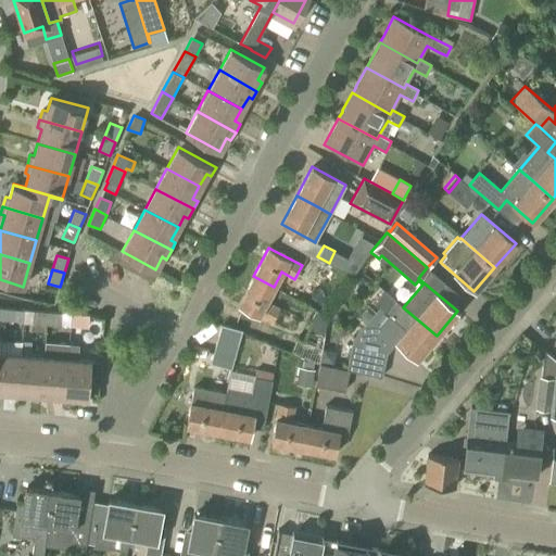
[(266,301),(274,287),(253,276),(238,304),(272,323),(280,308),(266,301)]
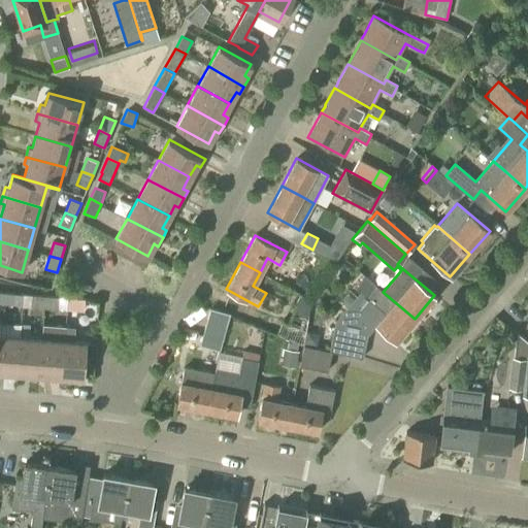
[(375,325),(395,341),(415,319),(383,292),(363,274),(355,284),(365,292),(363,295),(369,300),(360,310),(347,307),(345,306),(335,319),(334,327),(367,333),(375,325)]
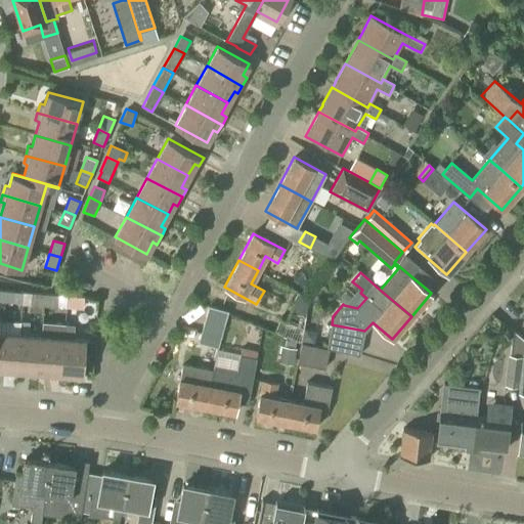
[(14,291),(1,290),(0,297),(0,299),(14,301),(14,291)]
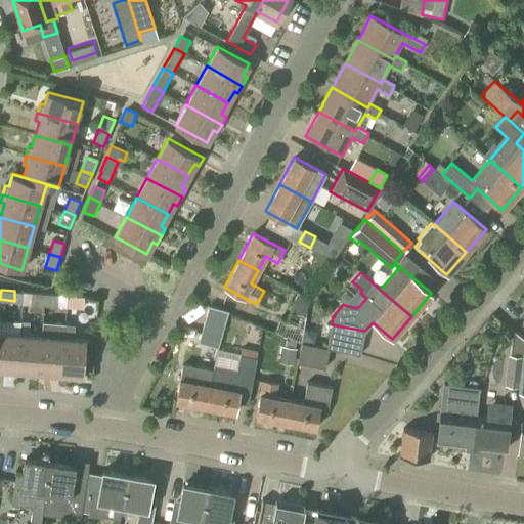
[(301,341),(308,298),(298,292),(287,322),(280,319),(274,331),(301,341)]
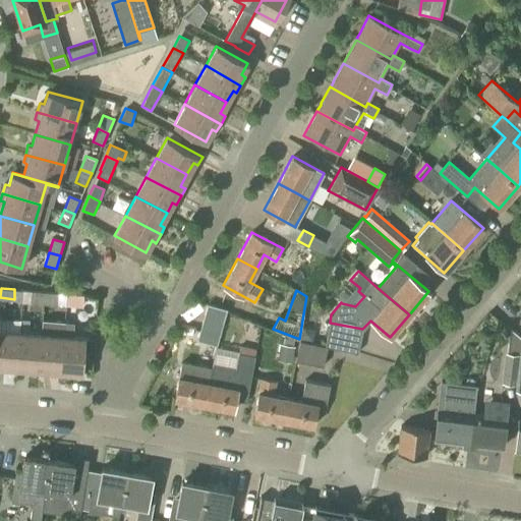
[(30,301),(44,302),(44,292),(31,291),(30,301)]
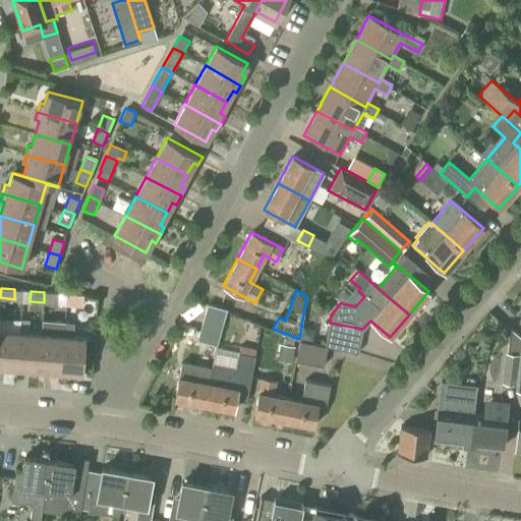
[(65,304),(66,293),(44,292),(44,302),(65,304)]
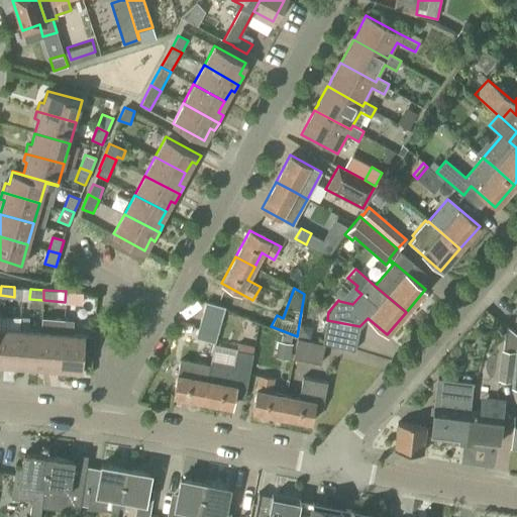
[(215,342),(225,307),(206,302),(196,337),(215,342)]
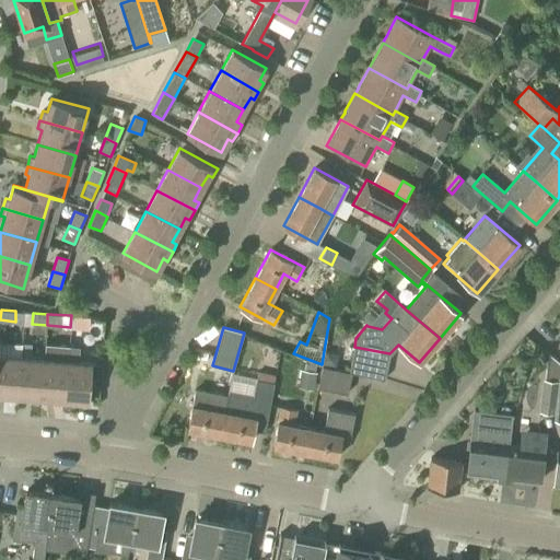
[(65,398),(69,346),(46,343),(45,357),(44,357),(41,401),(50,403),(50,397),(65,398)]
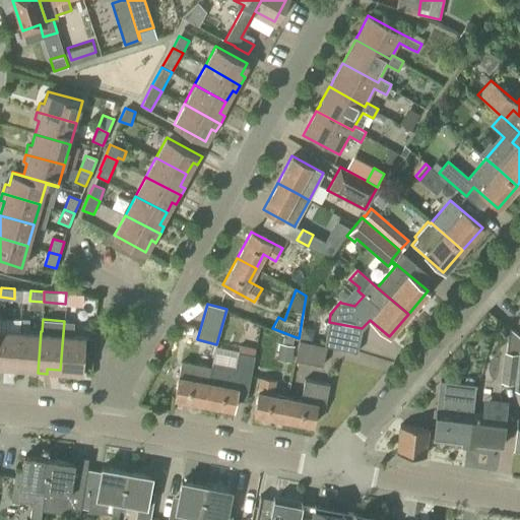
[(64,321),(60,370),(72,371),(71,376),(81,377),(85,335),(73,334),(74,322),(64,321)]
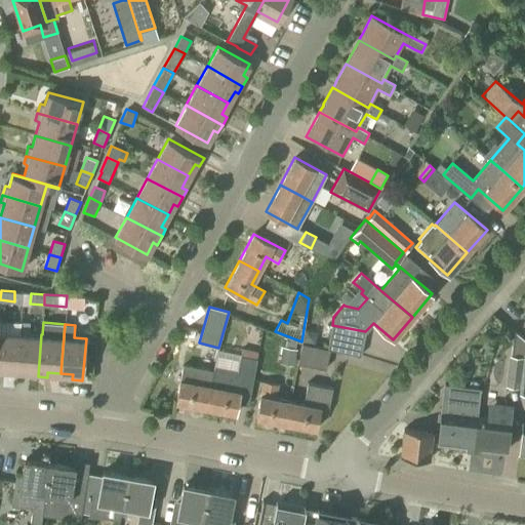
[(328,349),(329,349),(361,355),(365,333),(365,331),(332,325),(328,349)]
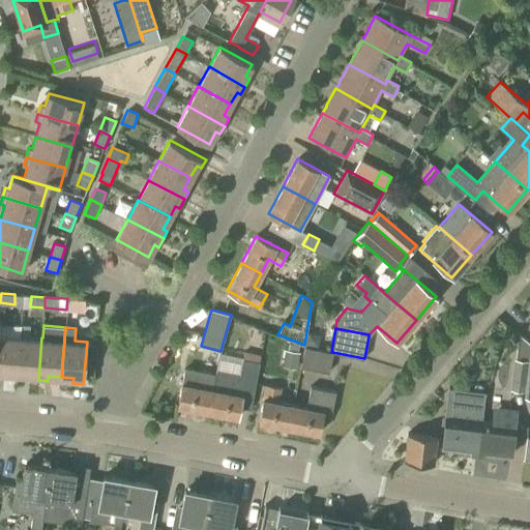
[(17,374),(20,336),(0,333),(0,377),(3,378),(3,373),(17,374)]
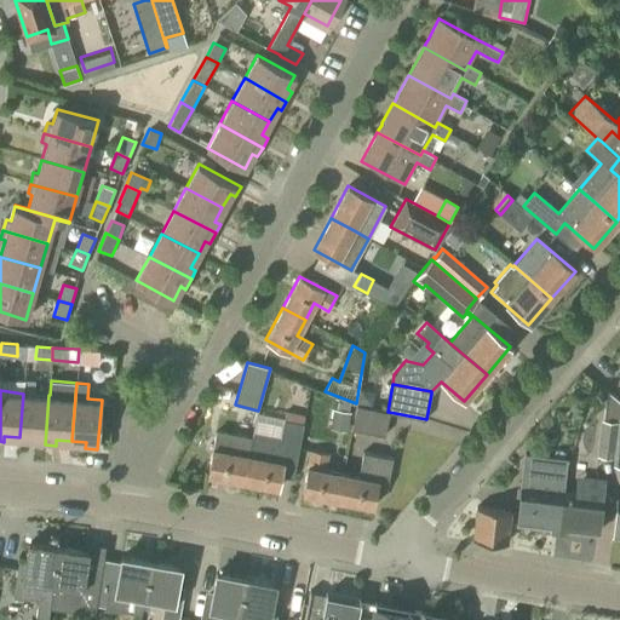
[(619,424),(619,401),(607,390),(603,419),(602,419),(597,455),(614,458),(615,458),(619,424)]
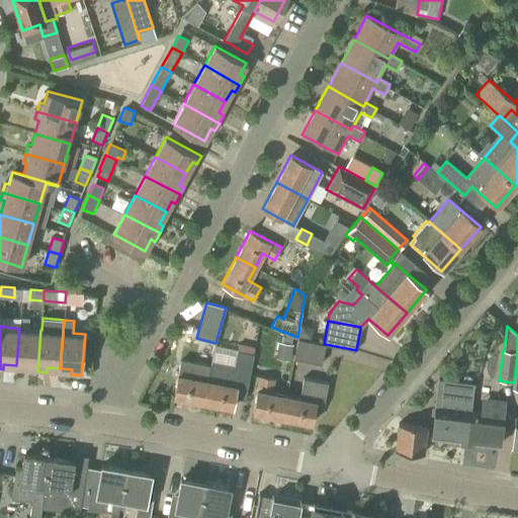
[(37,371),(40,330),(19,329),(16,365),(27,366),(27,371),(37,371)]
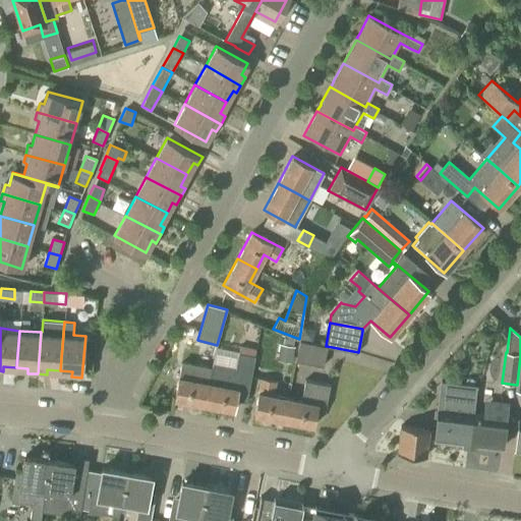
[(327,346),(326,346),(299,341),(296,360),(324,365),(327,346)]
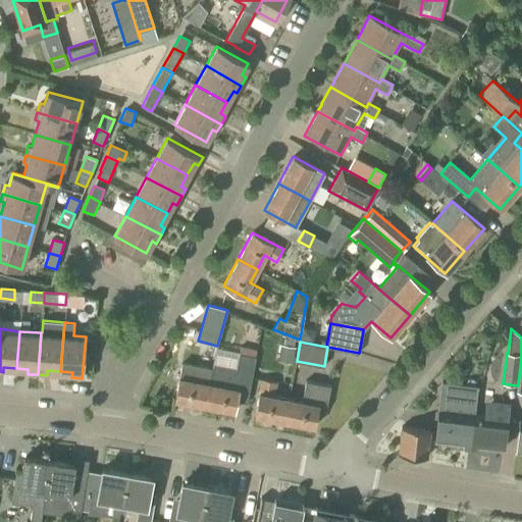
[(208,383),(204,406),(235,411),(238,392),(249,394),(258,345),(248,343),(247,348),(240,347),(236,368),(227,366),(223,386),(208,383)]
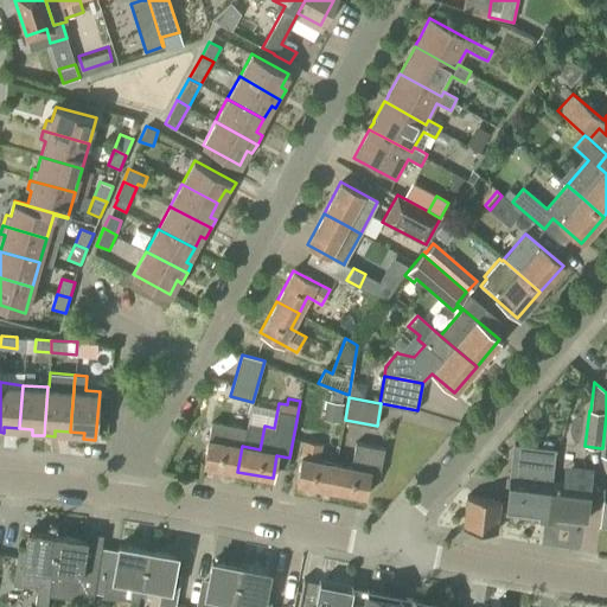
[(237,472),(242,446),(227,442),(230,427),(210,423),(203,465),(237,472)]
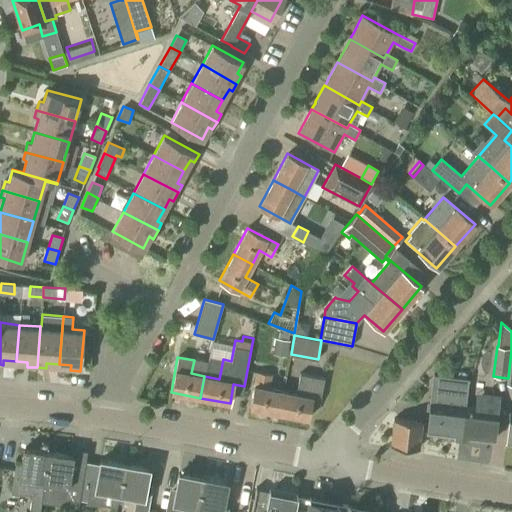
[(279,412),(283,391),(270,389),(272,375),(256,372),(249,407),(279,412)]
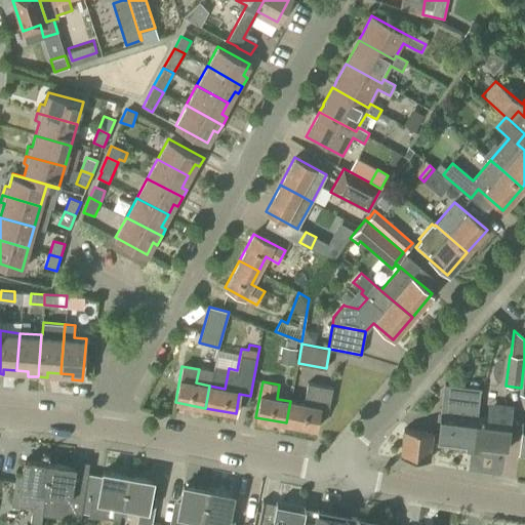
[(437,442),(472,446),(476,416),(479,387),(444,382),(437,442)]
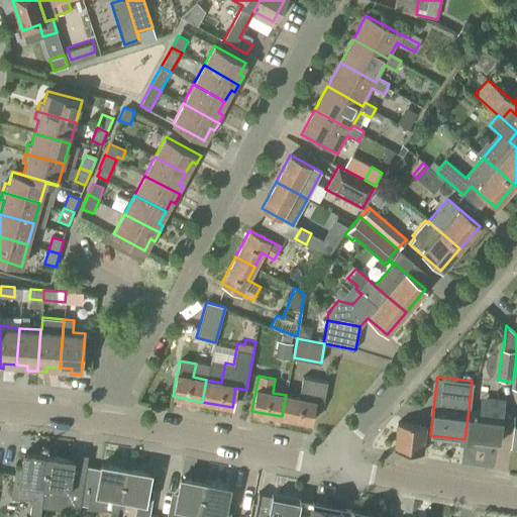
[(286,395),(282,416),(311,422),(315,405),(322,407),(327,382),(302,378),(298,397),(286,395)]
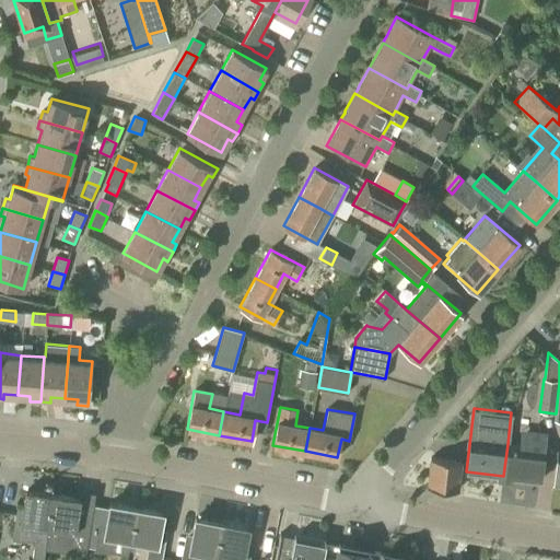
[(508,444),(503,476),(539,480),(545,439),(521,435),(520,445),(508,444)]
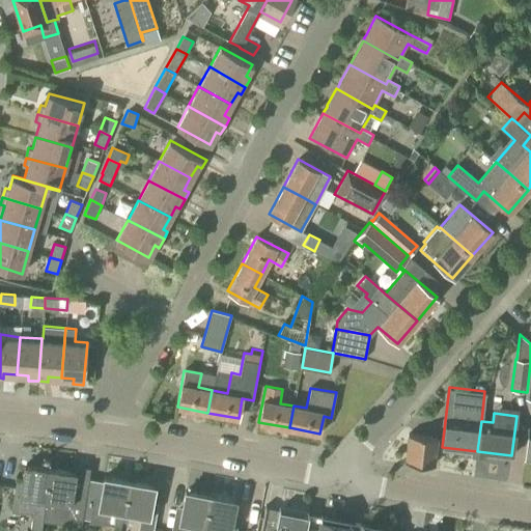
[(435,464),(439,438),(408,434),(404,460),(435,464)]
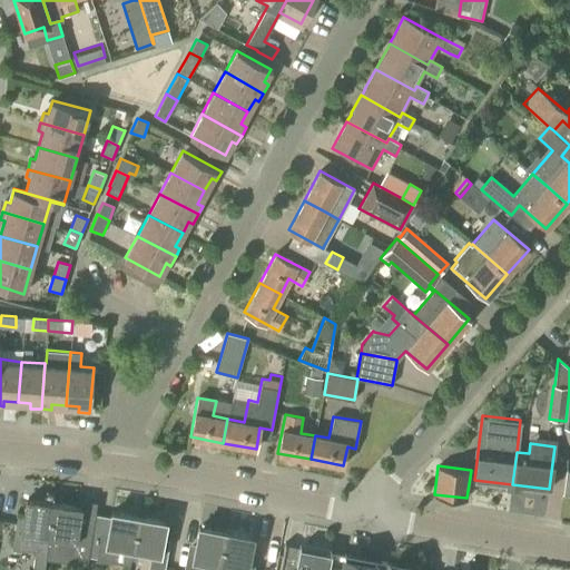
[(46,559),(53,504),(26,500),(22,523),(17,522),(12,549),(36,552),(33,568),(45,569),(46,559)]
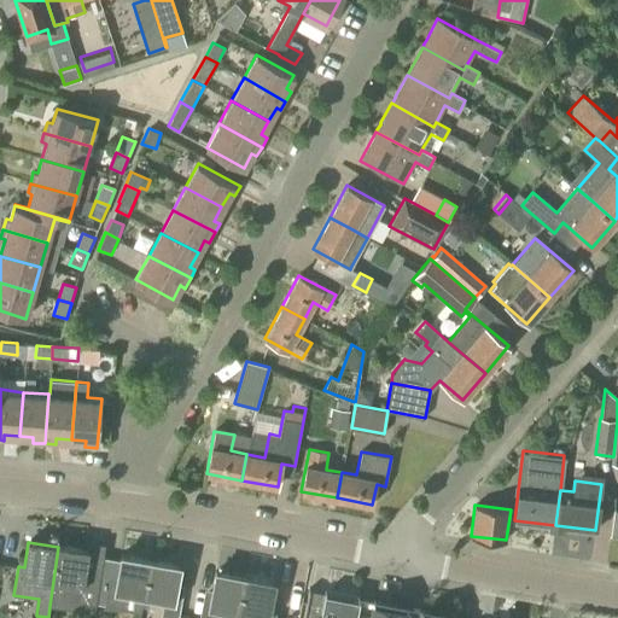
[(50,606),(94,613),(100,570),(85,567),(87,551),(58,547),(50,606)]
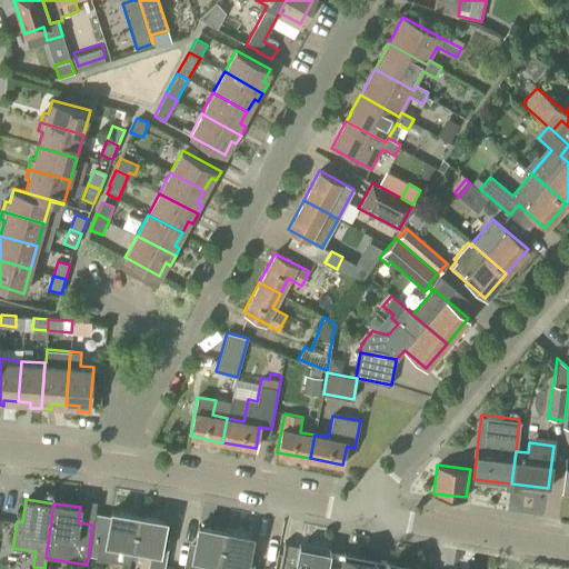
[(133,548),(139,516),(113,511),(110,529),(101,527),(96,559),(111,562),(113,552),(112,551),(113,543),(133,548)]
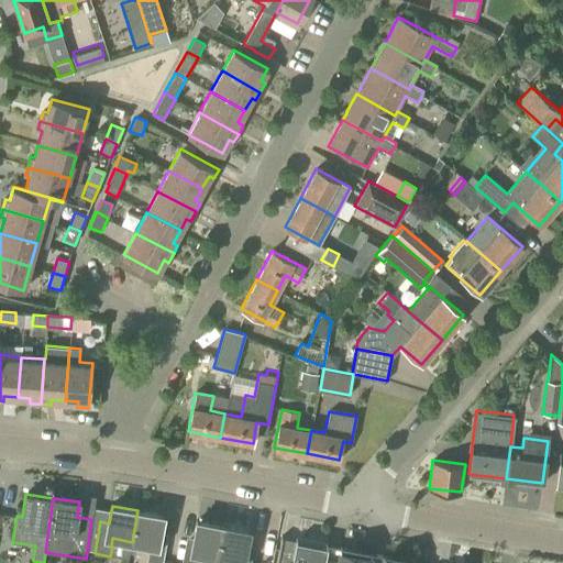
[(146,562),(147,562),(162,562),(168,533),(161,531),(164,516),(138,510),(132,542),(130,552),(148,555),(146,562)]
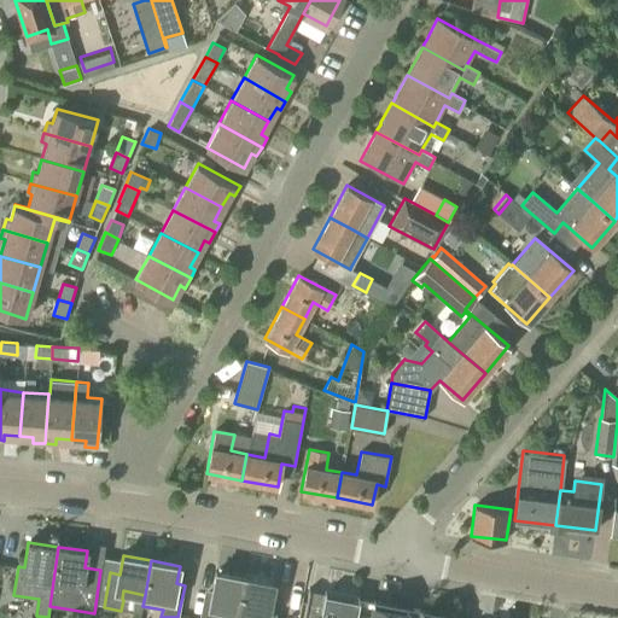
[(237,617),(245,577),(216,571),(213,590),(205,588),(198,617),(237,617)]
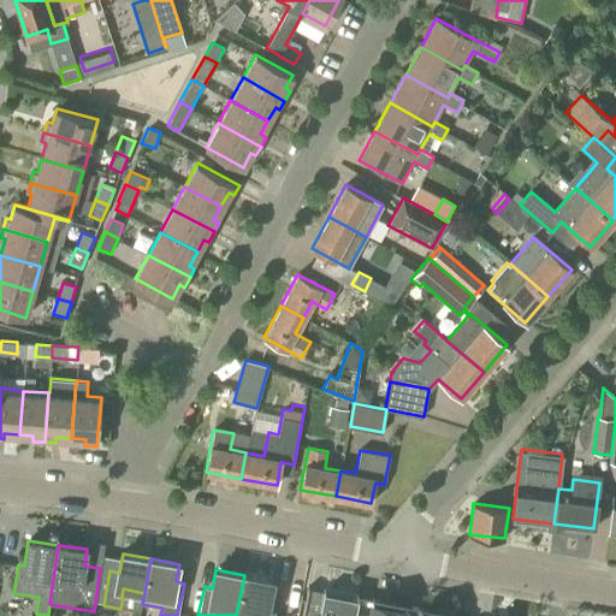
[(244,575),(236,615),(277,615),(278,615),(274,615),(278,600),(271,599),(274,580),(244,575)]
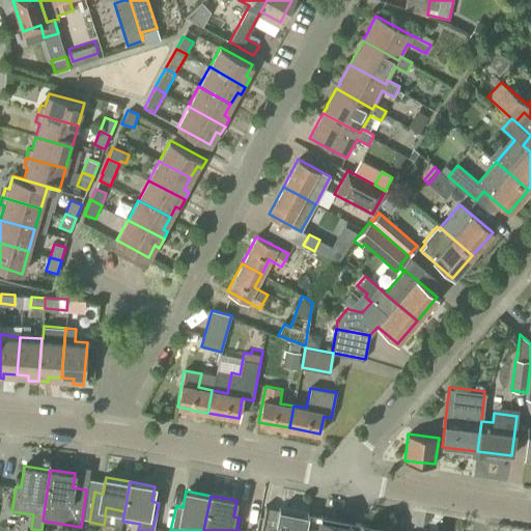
[(305,530),(309,514),(308,514),(307,519),(280,513),(280,509),(279,509),(276,529),(263,527),(267,506),(266,506),(260,530),(305,530)]
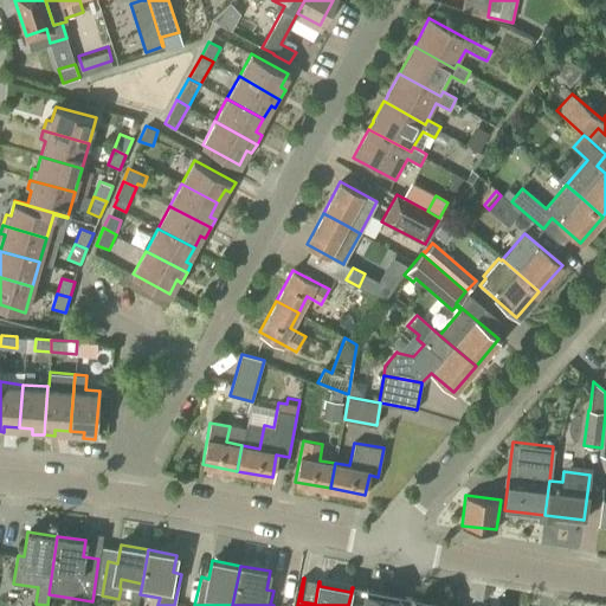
[(398,605),(401,597),(399,597),(399,601),(367,595),(368,591),(367,591),(363,605),(398,605)]
